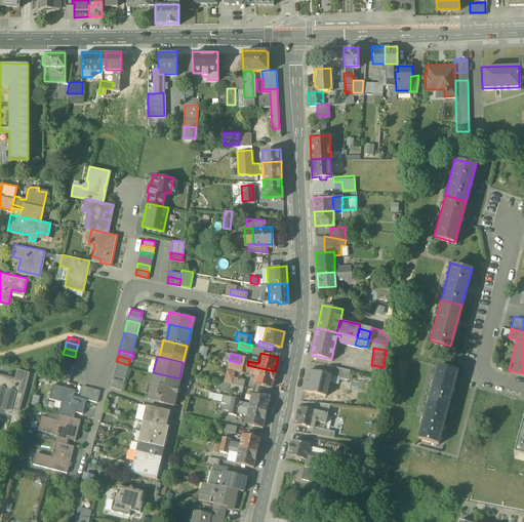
[(249,358),(240,356),(239,363),(247,365),(248,361),(249,358)]
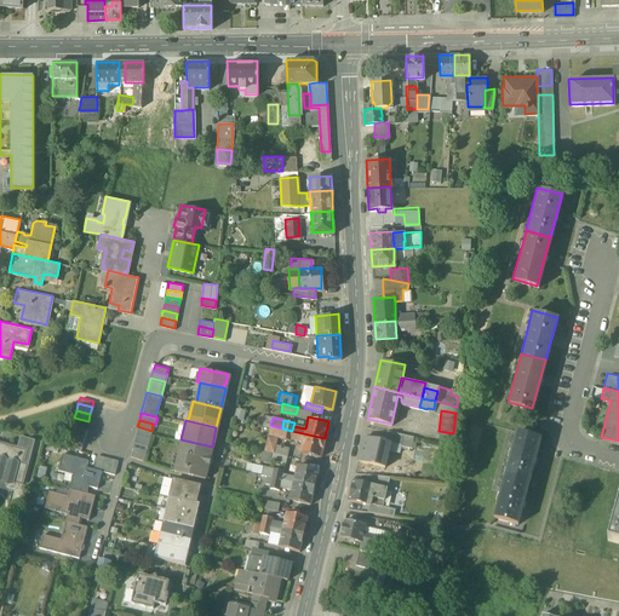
[(86,429),(72,424),(67,445),(80,449),(86,429)]
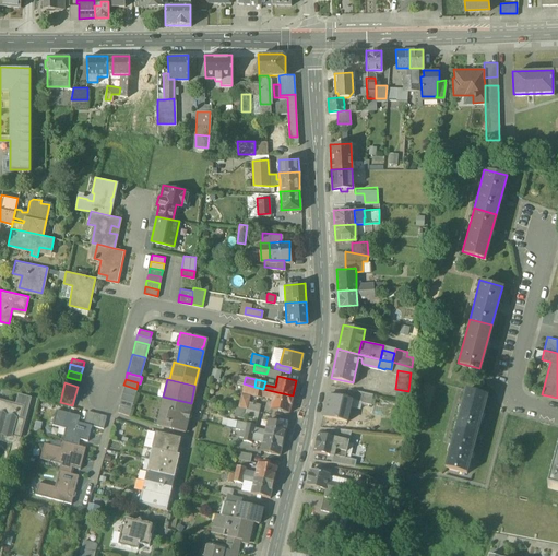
[(137,389),(123,385),(121,391),(134,394),(137,389)]
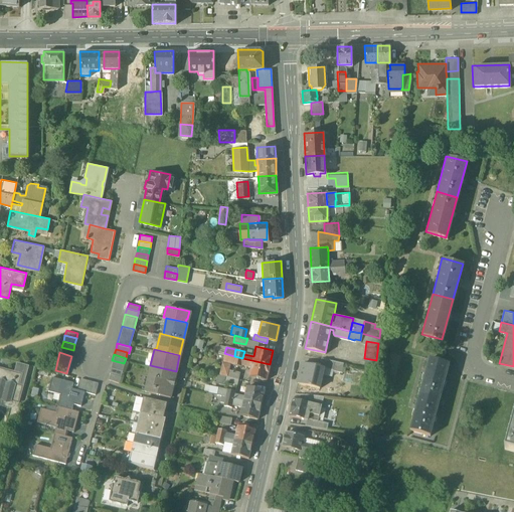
[(242,358),(234,356),(232,363),(241,365),(241,363),(242,358)]
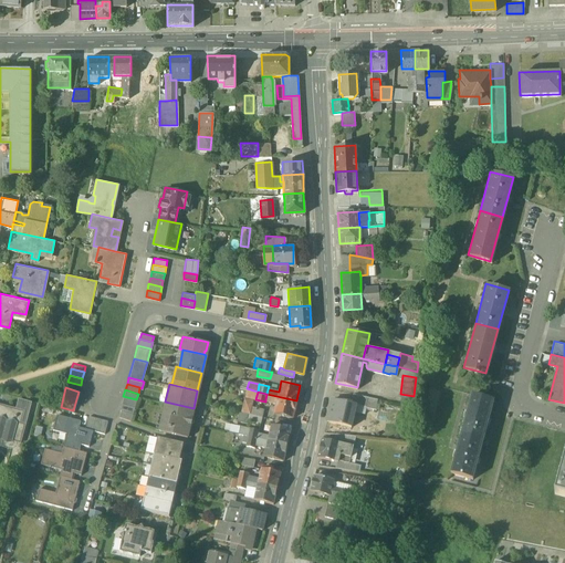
[(366,396),(353,393),(351,403),(357,404),(356,404),(366,406),(368,397),(366,396)]
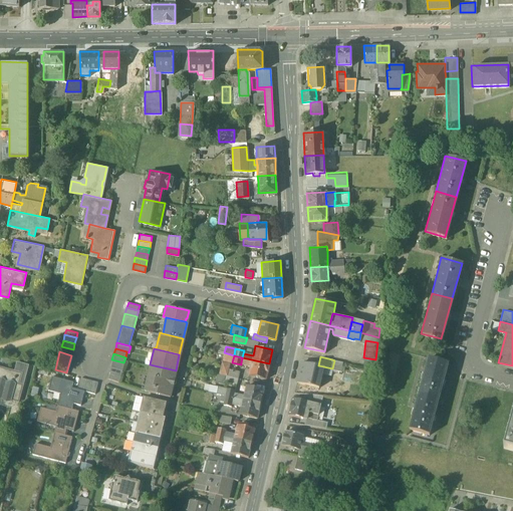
[(448,361),(428,356),(418,392),(439,398),(448,361)]
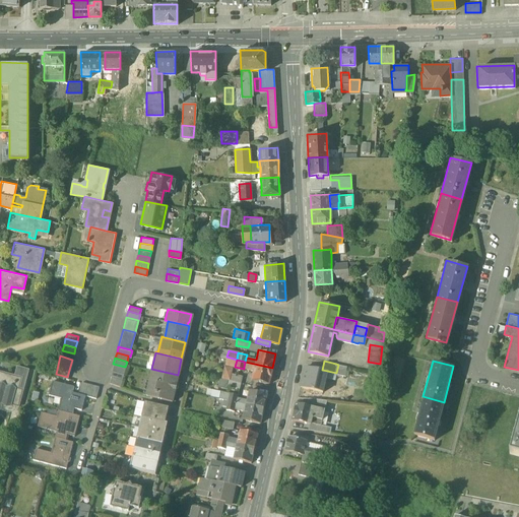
[(272,368),(245,362),(244,367),(254,369),(251,378),(269,382),(272,368)]
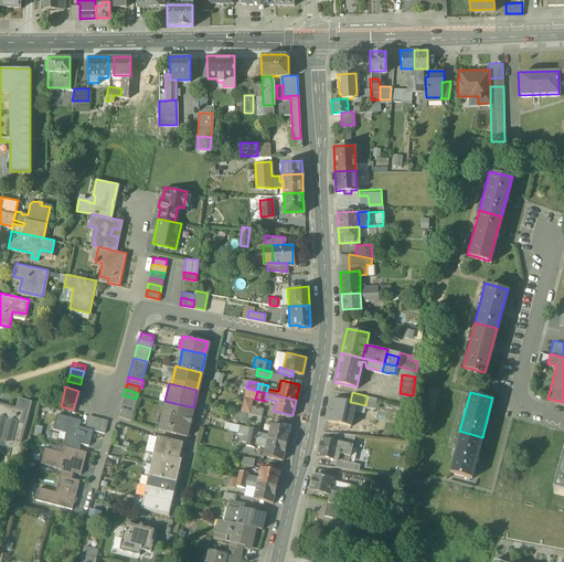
[(136,399),(123,395),(121,402),(134,405),(136,399)]
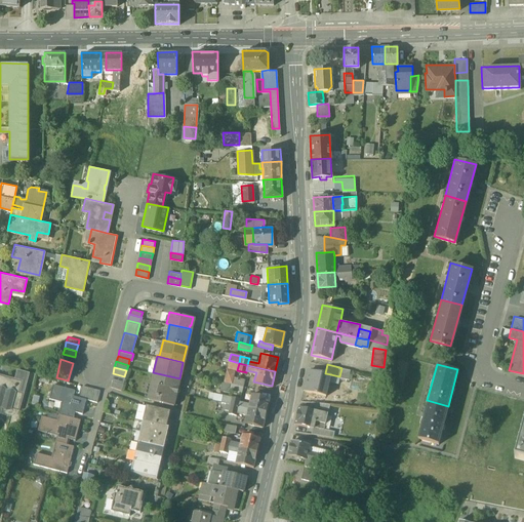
[(0,403),(18,409),(29,371),(16,368),(14,377),(0,372),(0,403)]
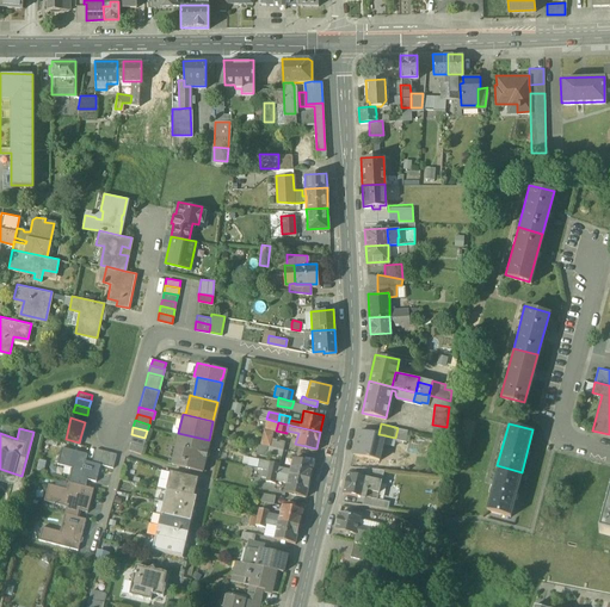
[(379,434),(358,428),(352,452),(380,458),(384,435),(386,435),(379,434)]
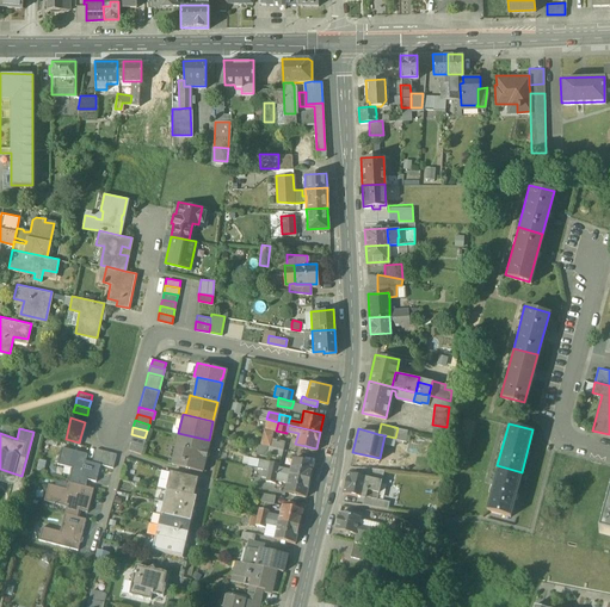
[(407,429),(398,428),(395,438),(405,440),(407,429)]
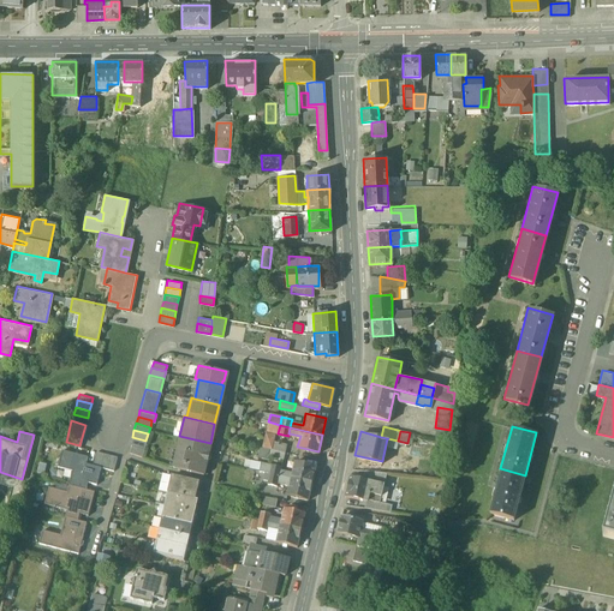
[(179,436),(177,448),(180,449),(176,467),(203,473),(210,443),(179,436)]
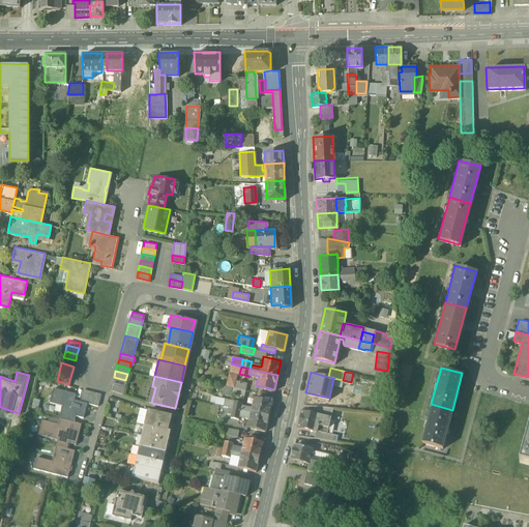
[(125,380),(114,377),(112,383),(113,383),(124,386),(125,380)]
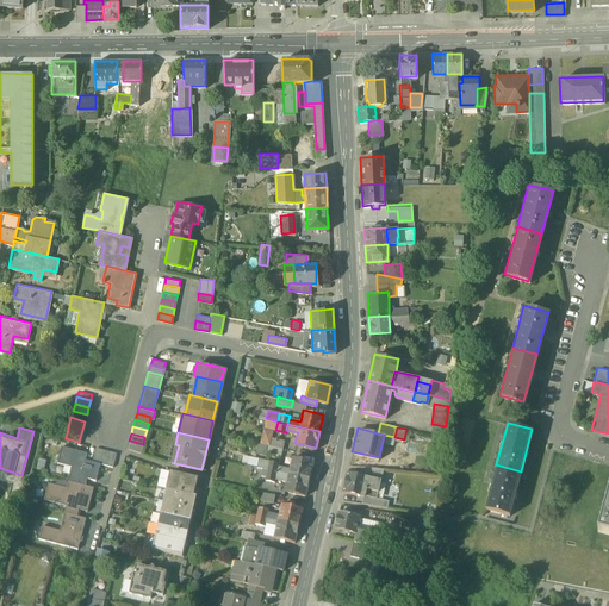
[(284,438),(271,436),(269,444),(281,447),(284,438)]
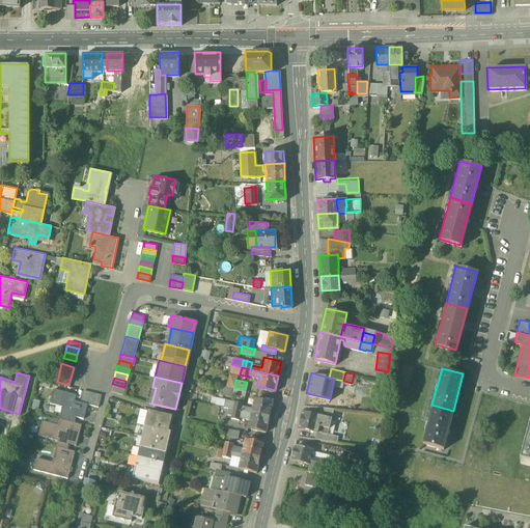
[(124,387),(113,384),(111,389),(122,393),(124,387)]
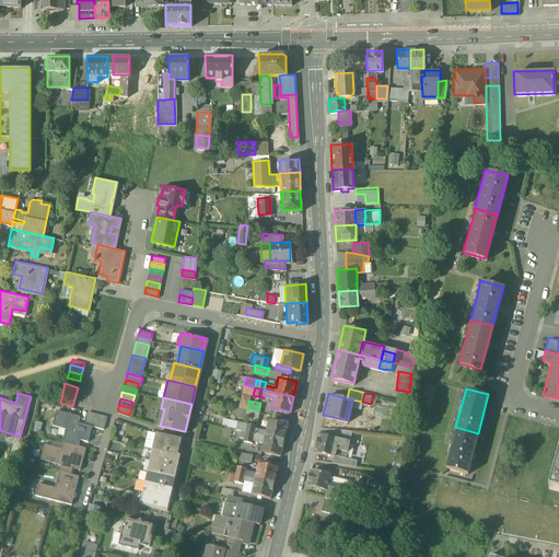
[(61,440),(76,444),(78,437),(86,439),(91,425),(91,424),(84,421),(77,419),(79,413),(56,407),(51,422),(65,426),(61,440)]
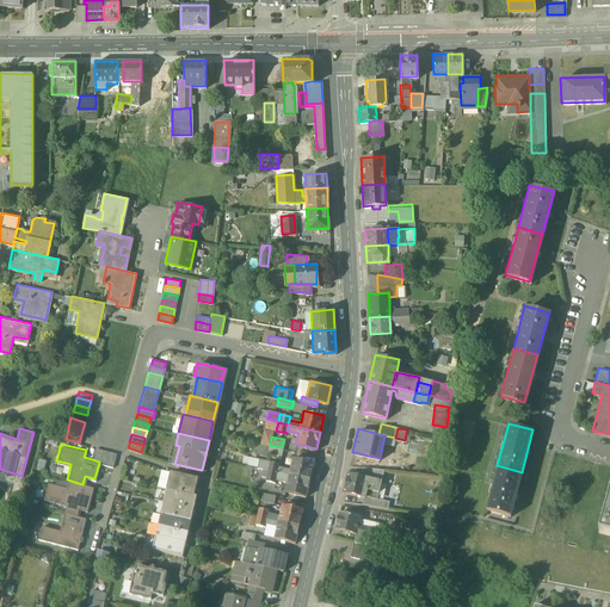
[(282,447),(270,445),(267,453),(281,456),(282,447)]
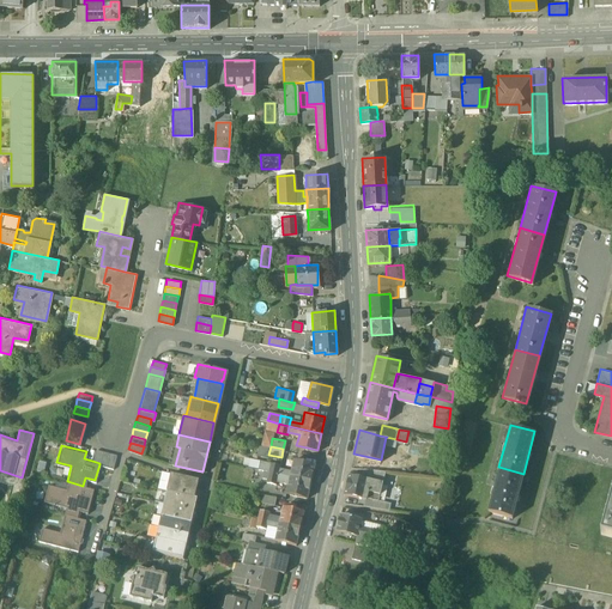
[(102,451),(96,449),(92,461),(100,463),(102,451)]
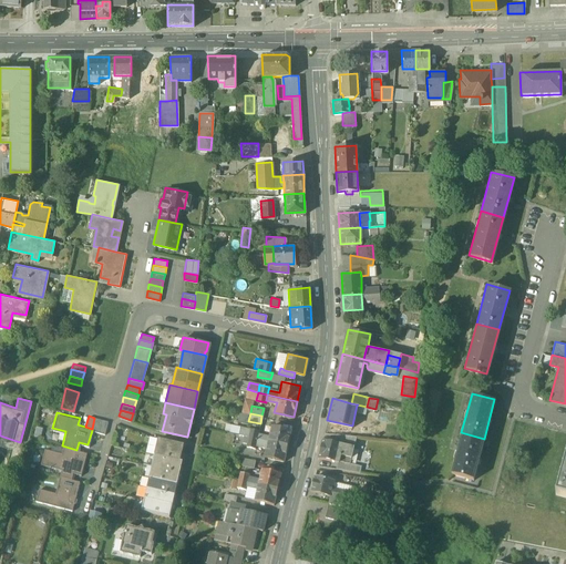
[(101,419),(94,418),(92,429),(92,430),(98,431),(101,419)]
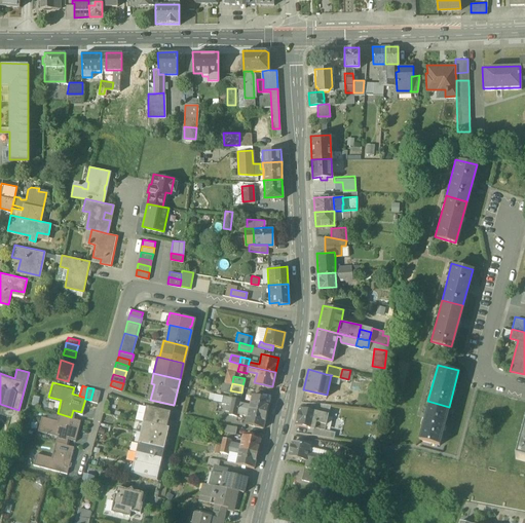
[(100,390),(94,388),(90,400),(97,402),(100,390)]
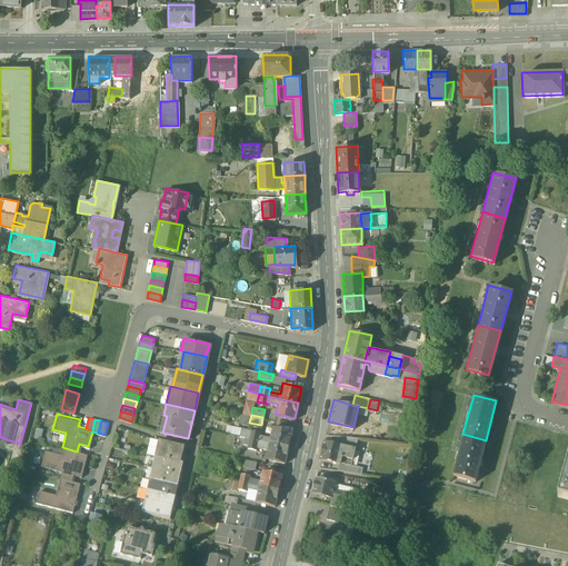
[(291,430),(272,426),(270,437),(259,434),(258,439),(288,446),(291,430)]
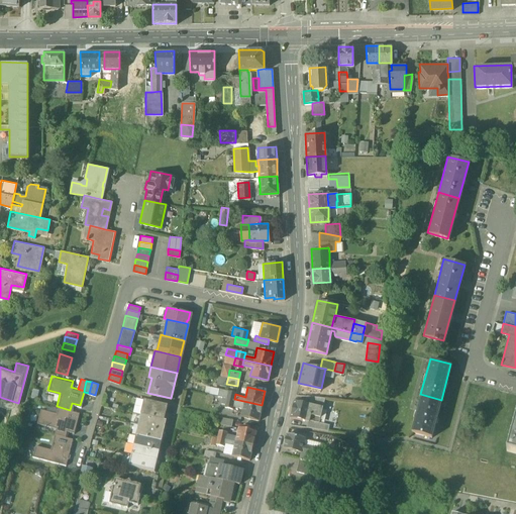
[(227,390),(219,388),(217,395),(222,396),(226,397),(227,390)]
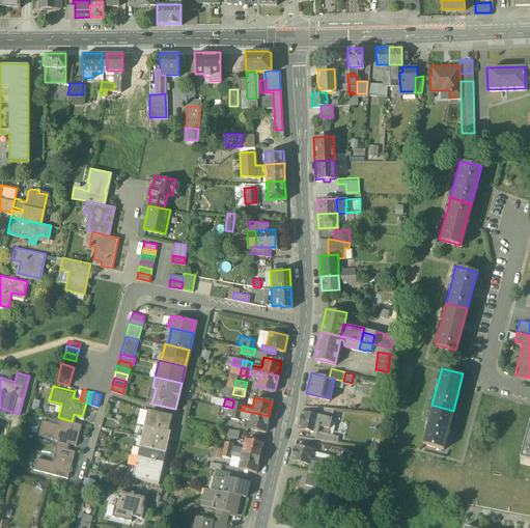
[(243,403),(233,400),(232,408),(241,410),(242,405),(243,403)]
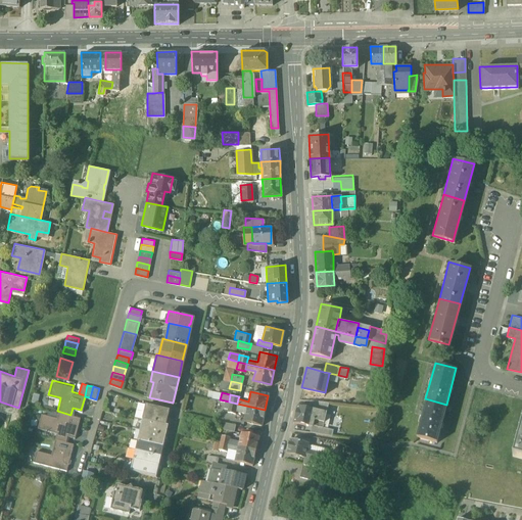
[(446,405),(425,398),(416,435),(436,440),(446,405)]
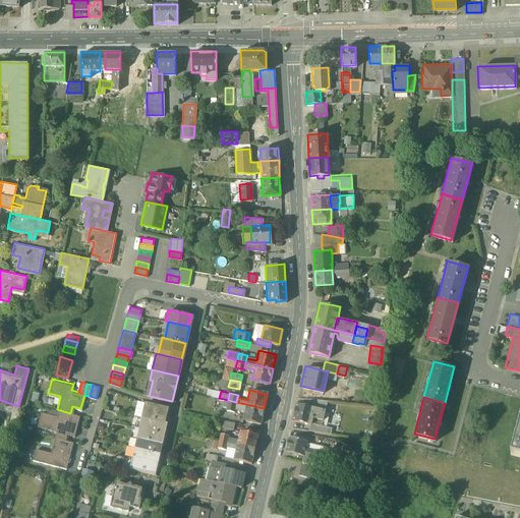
[(327,400),(310,398),(308,405),(325,409),(327,400)]
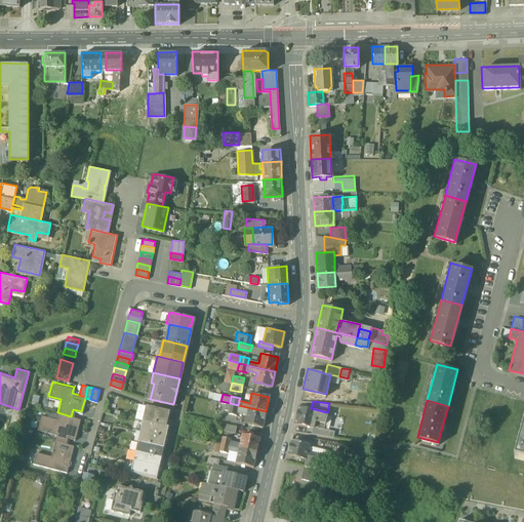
[(230,403),(226,402),(225,408),(228,409),(228,411),(236,413),(237,411),(238,405),(230,403)]
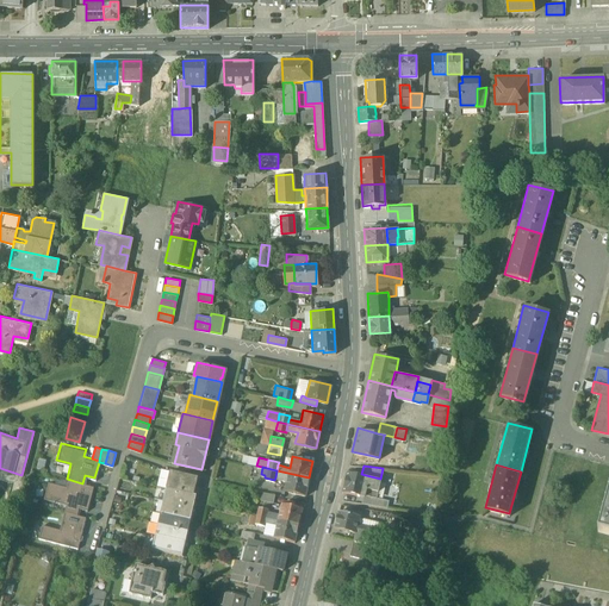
[(197,476),(169,469),(166,487),(193,493),(197,476)]
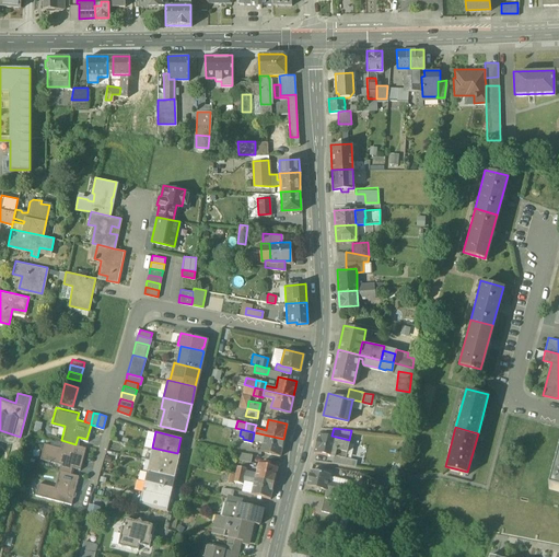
[(283,439),(254,432),(253,439),(260,441),(261,439),(264,439),(261,450),(280,454),(283,439)]
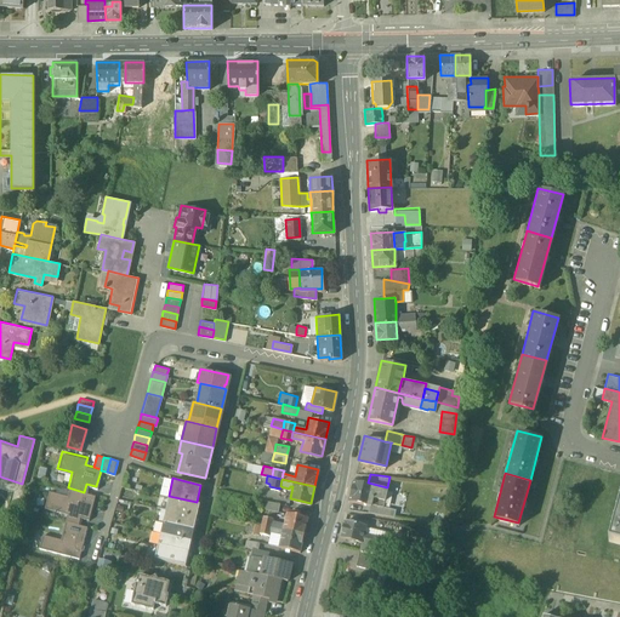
[(368,483),(353,479),(348,500),(369,504),(370,504),(370,503),(382,506),(384,506),(387,487),(368,483)]
